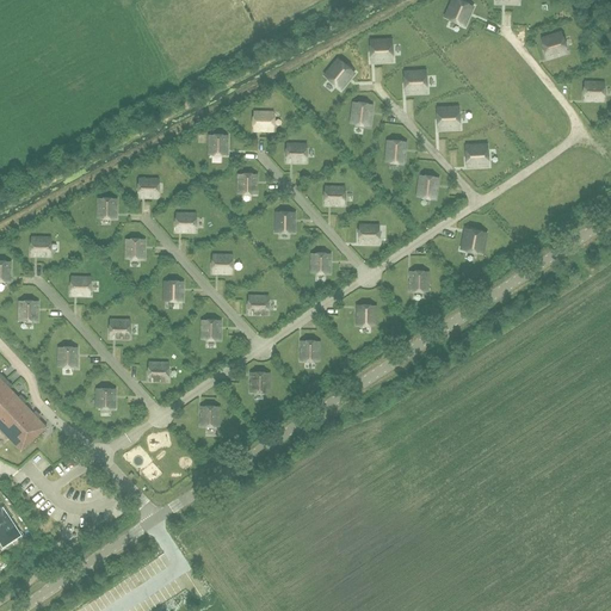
[(474,19),(474,0),(452,0),(452,18),(474,19)]
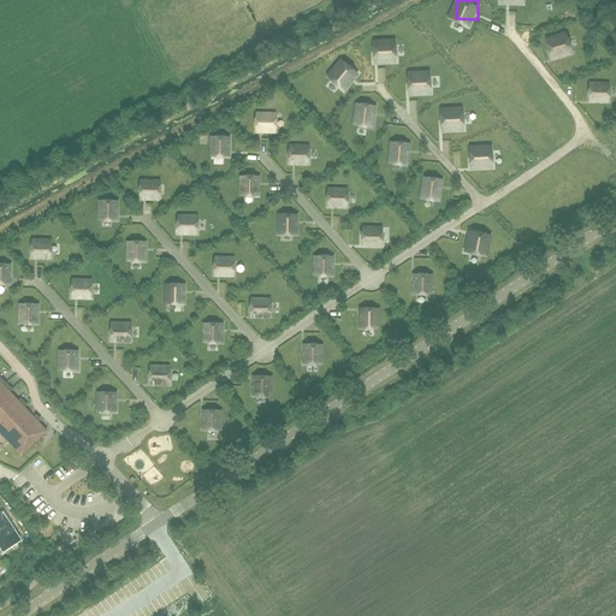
[(551,15),(551,0),(529,0),(529,15),(551,15)]
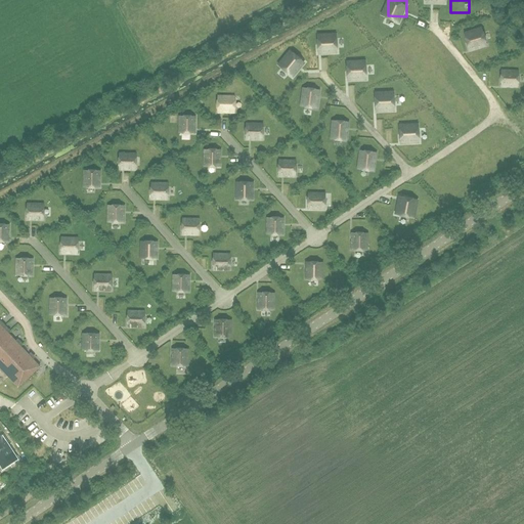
[(481,28),(464,34),(469,51),(486,45),(481,28)]
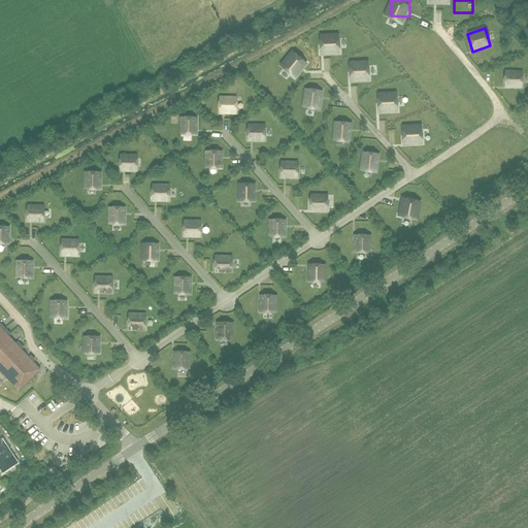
[(334,57),(334,38),(316,38),(316,57),(334,57)]
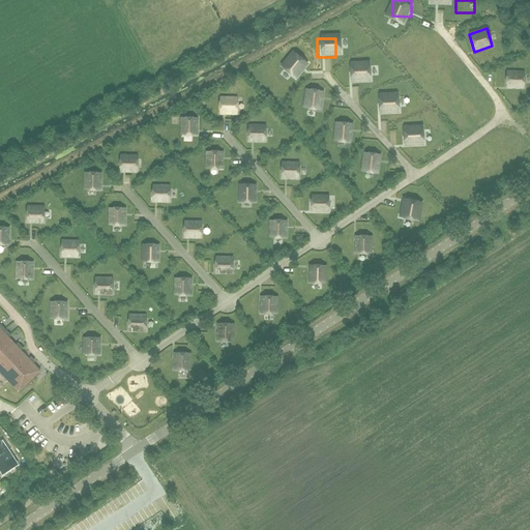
[(359,81),(359,62),(341,62),(341,81),(359,81)]
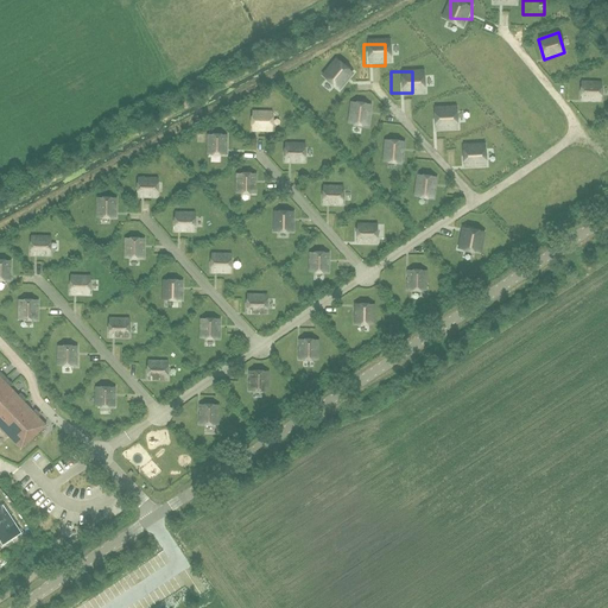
[(601,101),(601,83),(582,82),(582,101),(601,101)]
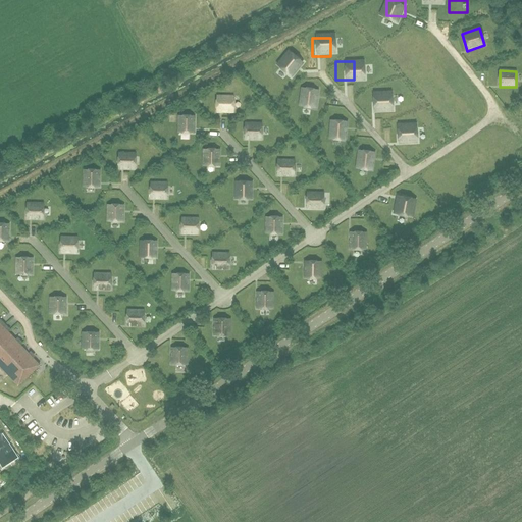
[(317,90),(303,88),(300,106),(315,108),(317,90)]
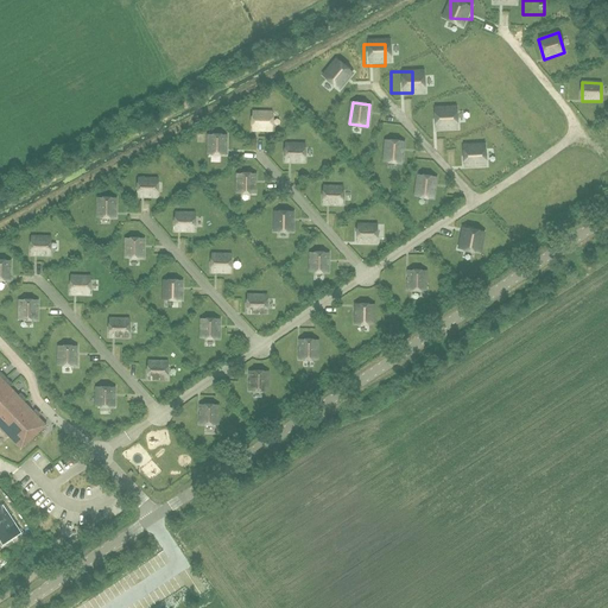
[(272,131),(272,113),(253,112),(252,131),(272,131)]
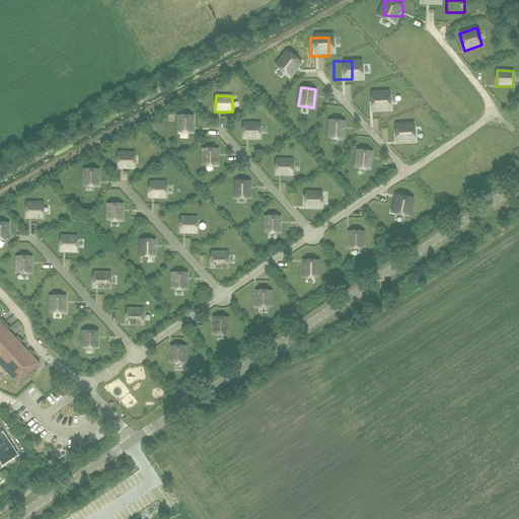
[(387,115),(387,99),(369,99),(369,115),(387,115)]
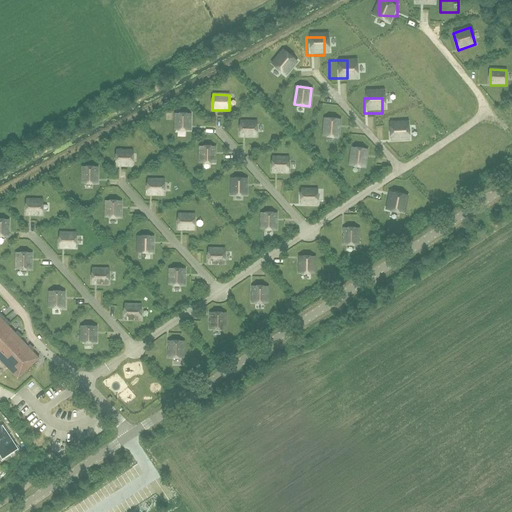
[(190,114),(175,114),(175,130),(190,130),(190,114)]
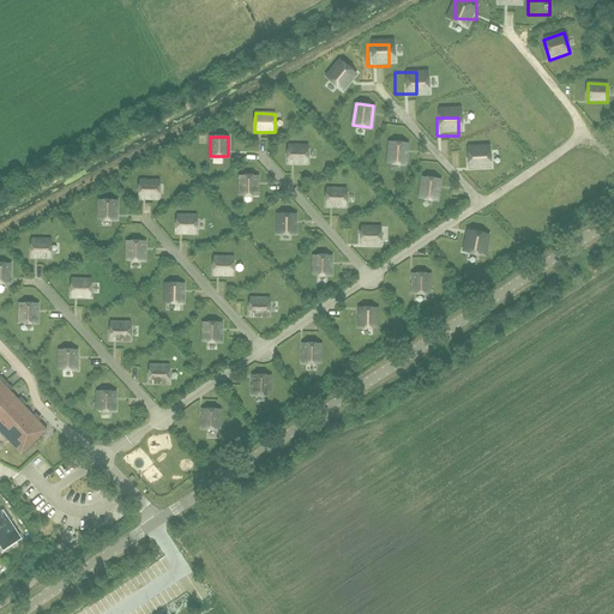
[(407,144),(390,143),(387,163),(405,166),(407,144)]
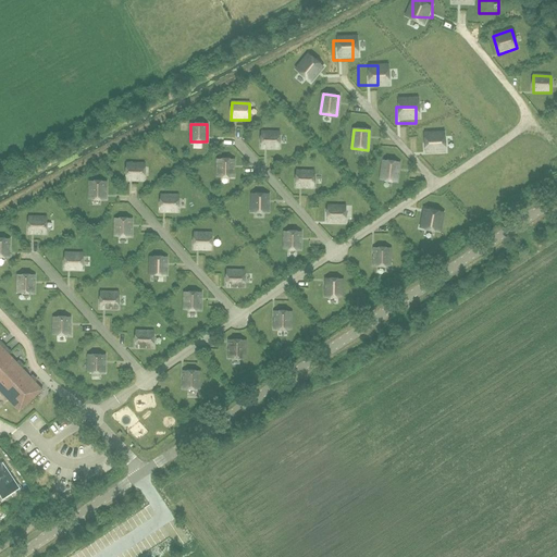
[(280,132),(261,132),(261,148),(279,149),(280,132)]
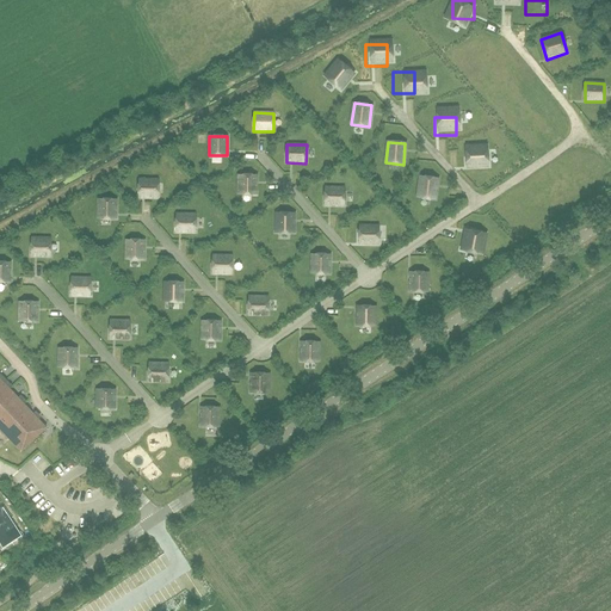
[(492,172),(492,154),(469,153),(469,172),(492,172)]
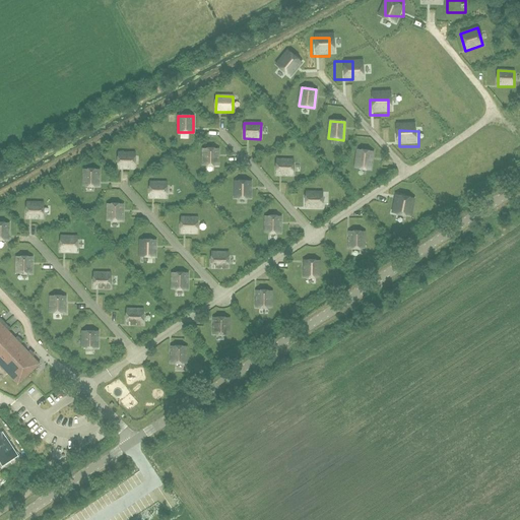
[(218,149),(203,148),(202,166),(218,166),(218,149)]
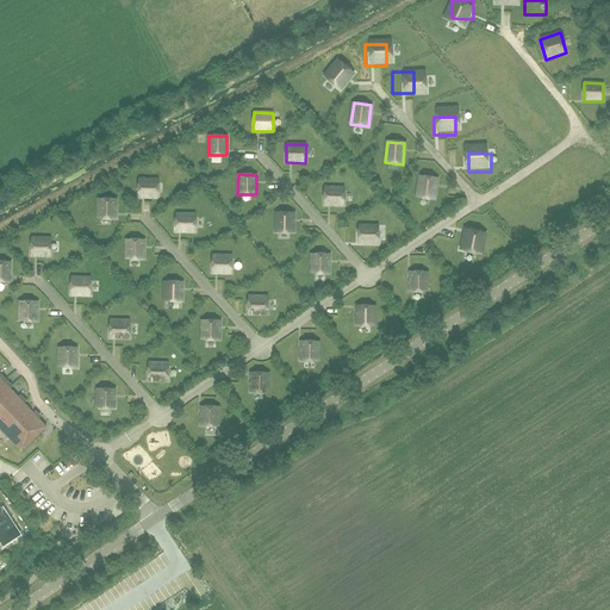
[(419,175),(416,197),(434,199),(436,178),(419,175)]
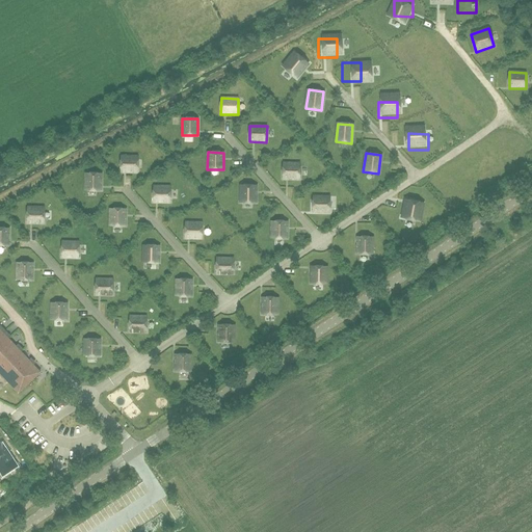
[(121,156),(121,171),(137,173),(138,157),(121,156)]
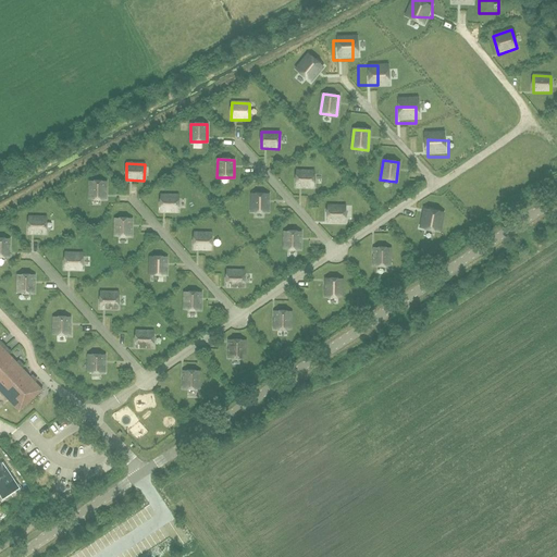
[(296,171),(296,187),(313,188),(314,171),(296,171)]
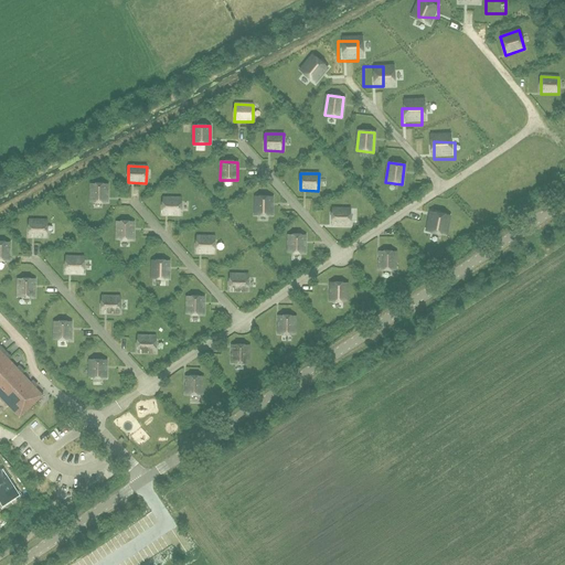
[(107,184),(91,184),(91,202),(107,202),(107,184)]
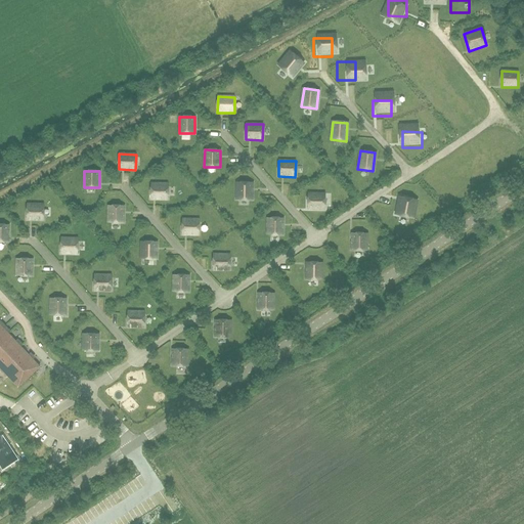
[(252,183),(236,182),(236,200),(252,200),(252,183)]
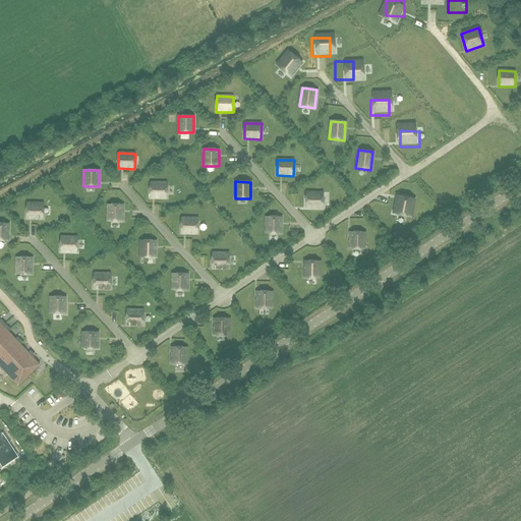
[(151,182),(150,197),(167,198),(167,183),(151,182)]
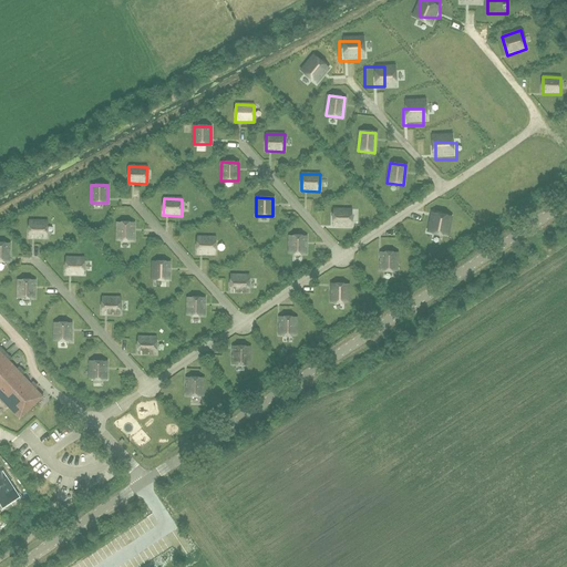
[(351,227),(351,209),(333,209),(333,226),(351,227)]
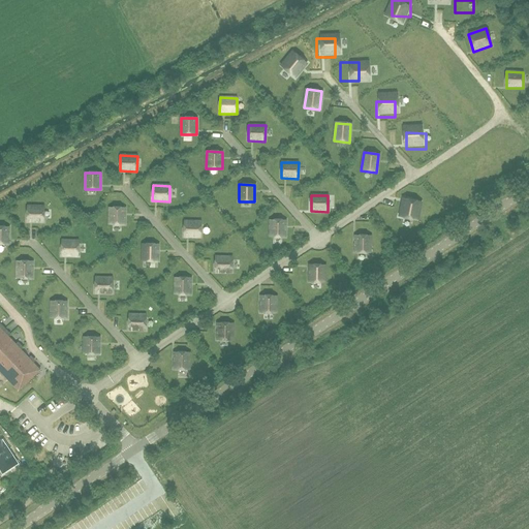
[(417,220),(421,201),(403,198),(399,217),(417,220)]
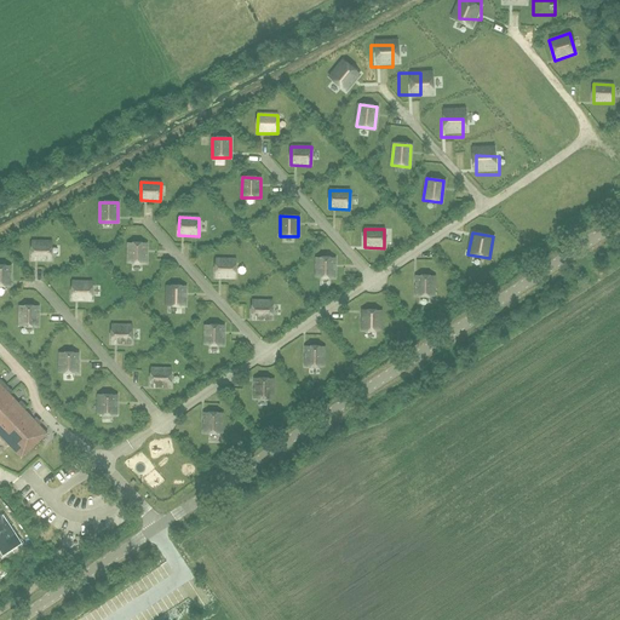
[(52,242),(32,241),(32,260),(51,260),(52,242)]
